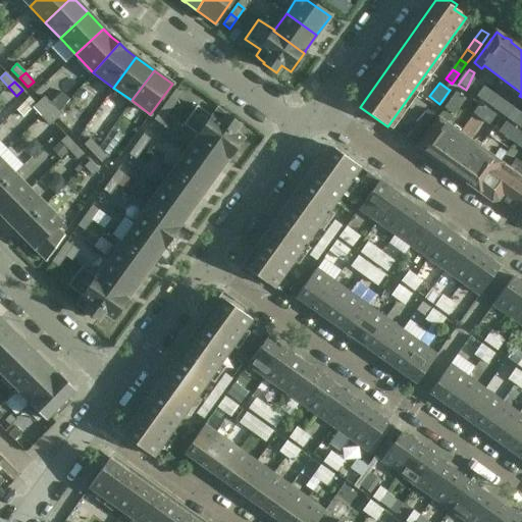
[(483,87),(476,97),(512,122),(519,112),(483,87)]
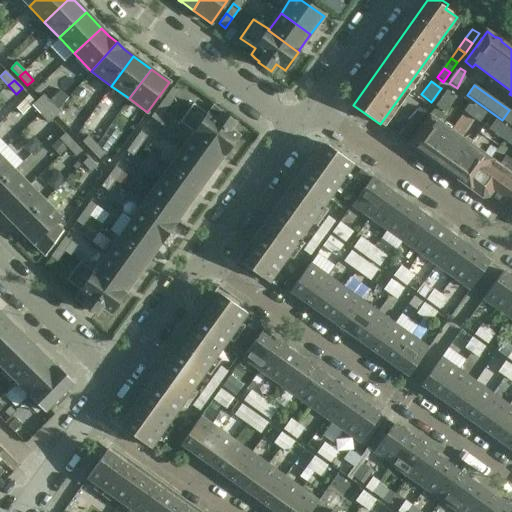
[(165,98),(171,103),(178,93),(173,89),(172,88),(165,98)]
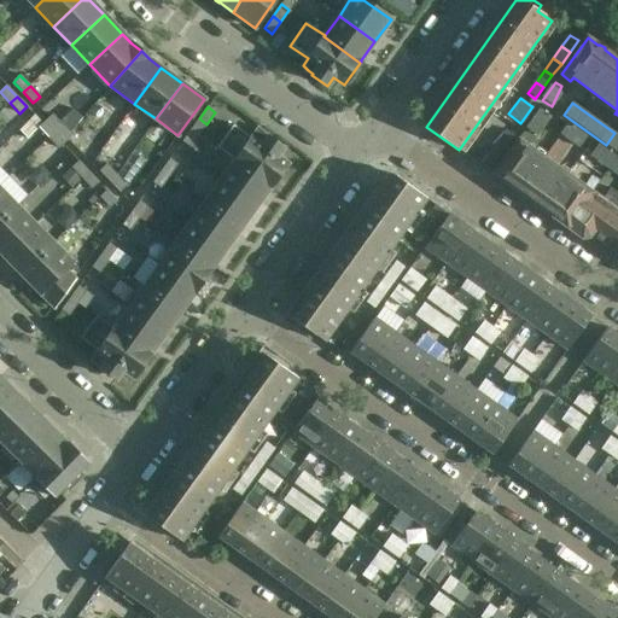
[(536,116),(526,128),(525,130),(535,138),(551,118),(540,110),(536,116)]
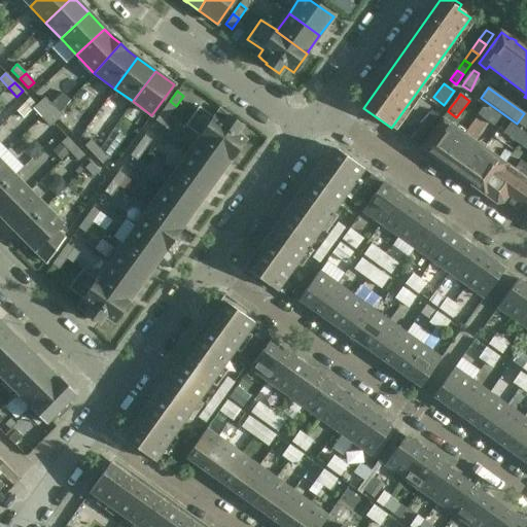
[(44,98),(38,103),(47,112),(53,107),(44,98)]
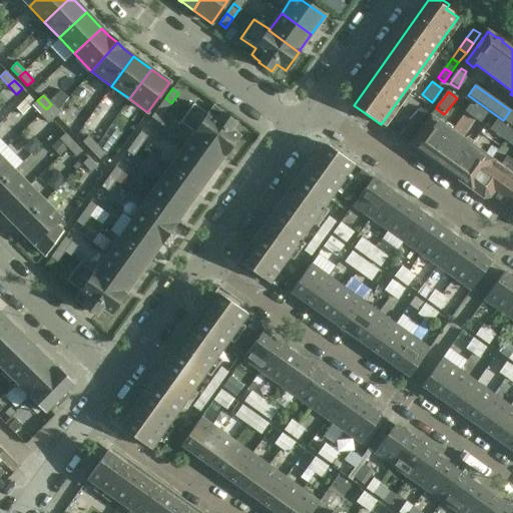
[(164,112),(171,103),(165,98),(158,108),(164,112)]
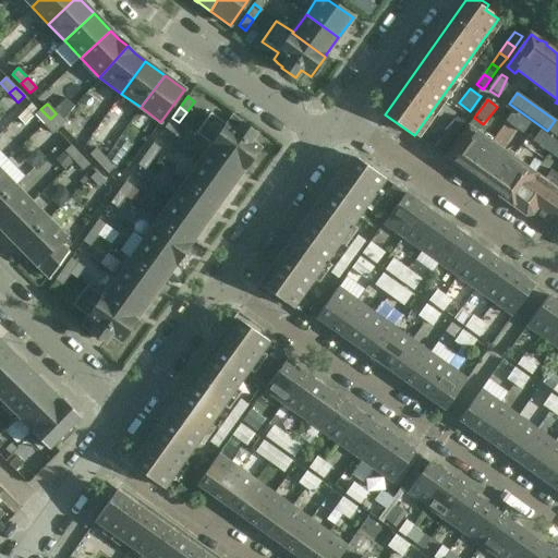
[(50,119),(40,109),(34,116),(44,125),(50,119)]
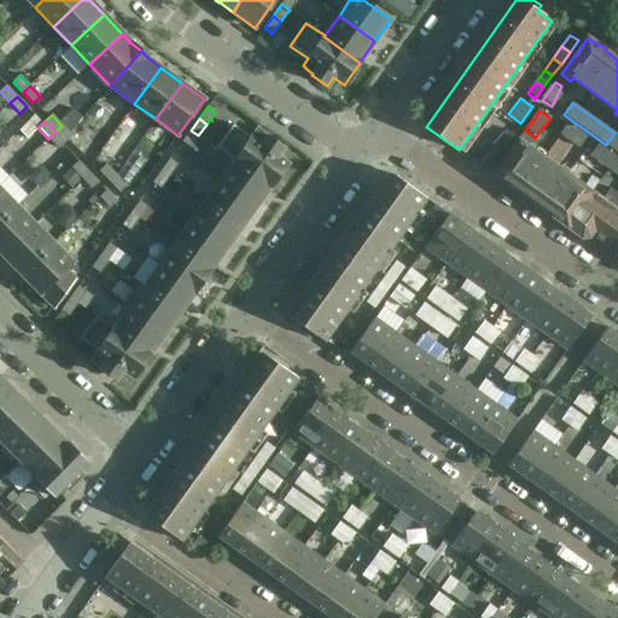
[(578,149),(587,138),(567,123),(559,135),(578,149)]
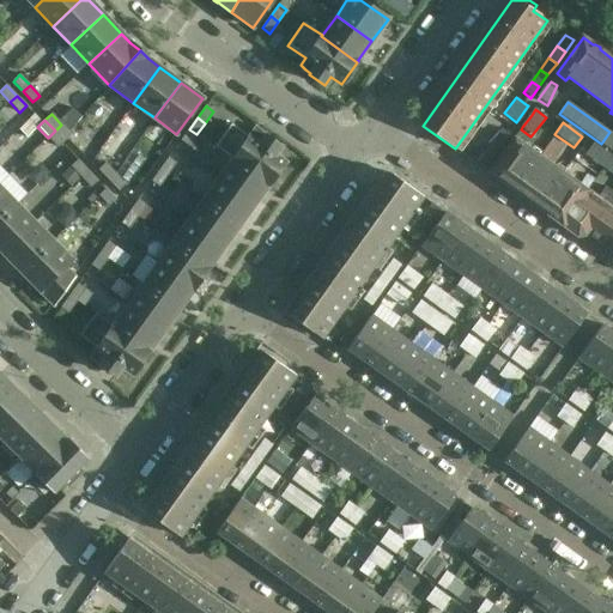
[(231,123),(214,146),(232,159),(269,184),(285,163),(274,155),(280,146),(266,135),(265,137),(260,134),(254,129),(249,137),(231,123)]
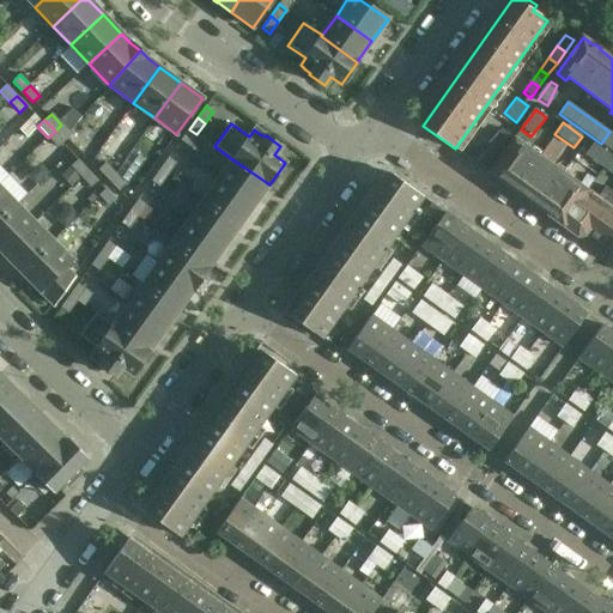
[(72,134),(61,125),(55,131),(65,141),(72,134)]
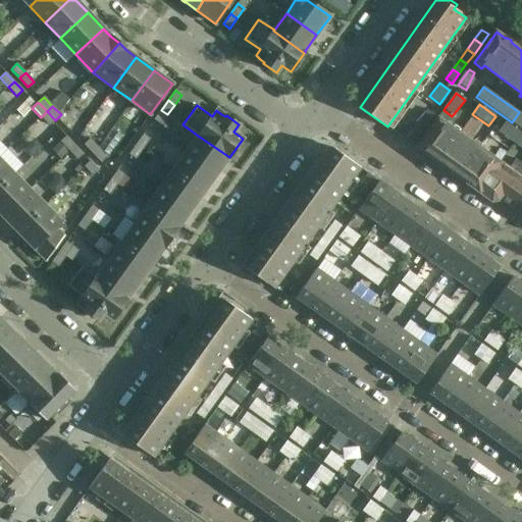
[(160,124),(167,114),(161,110),(154,119),(160,124)]
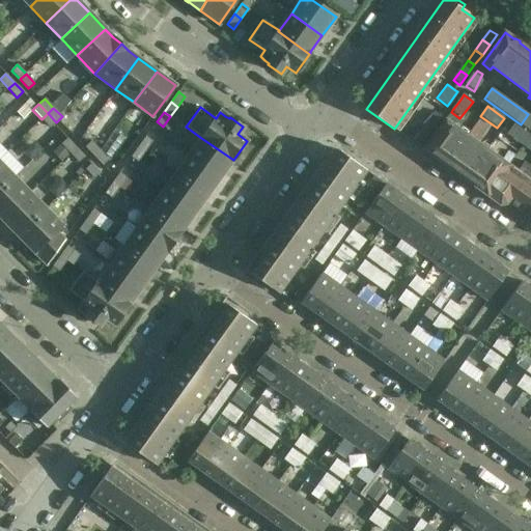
[(56,122),(48,113),(42,119),(50,128),(56,122)]
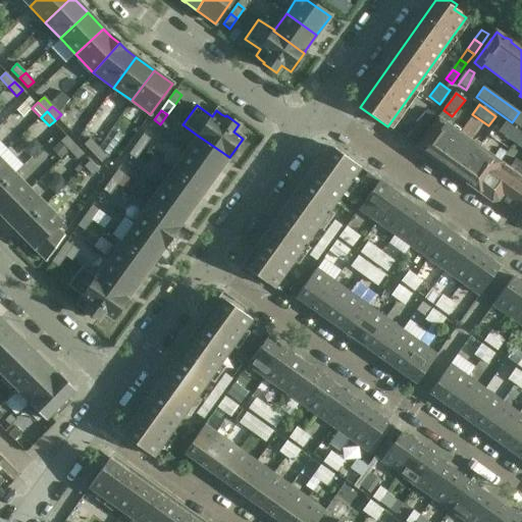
[(410,143),(431,114),(427,111),(406,140),(410,143)]
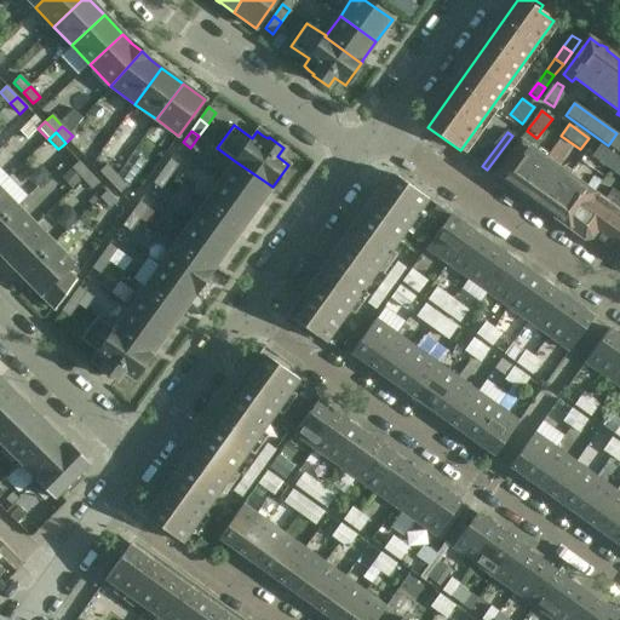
[(619,154),(619,136),(616,133),(608,145),(619,154)]
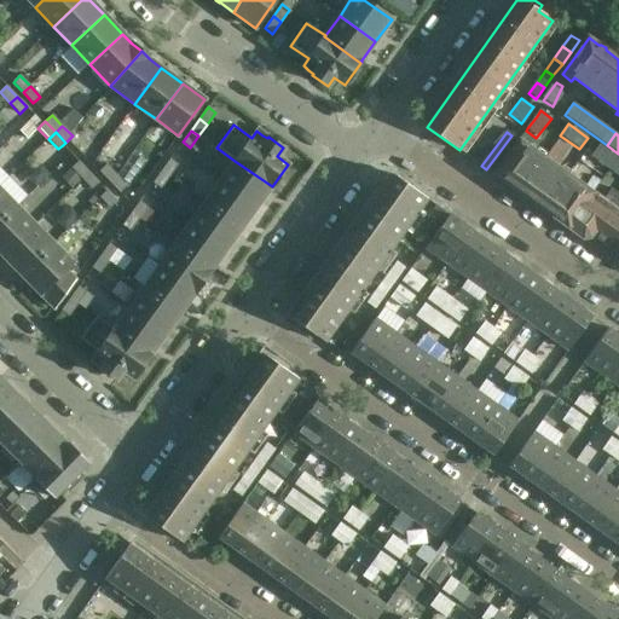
[(519,139),(493,175),(519,194),(544,158),(519,139)]
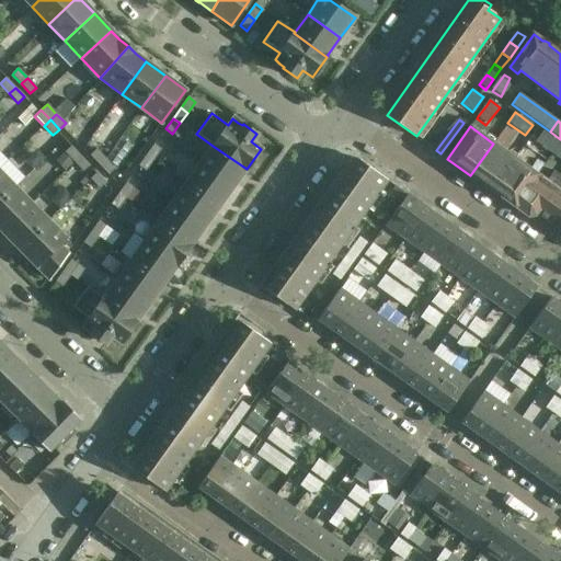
[(536,141),(552,155),(559,145),(542,133),(536,141)]
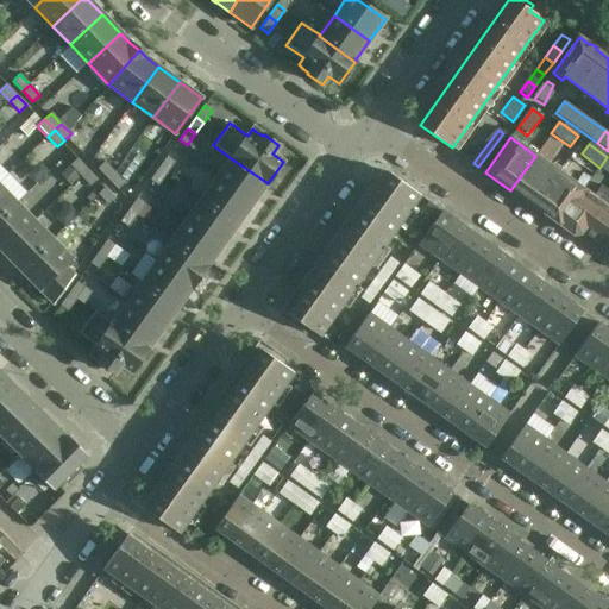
[(559,173),(535,156),(510,190),(534,207),(559,173)]
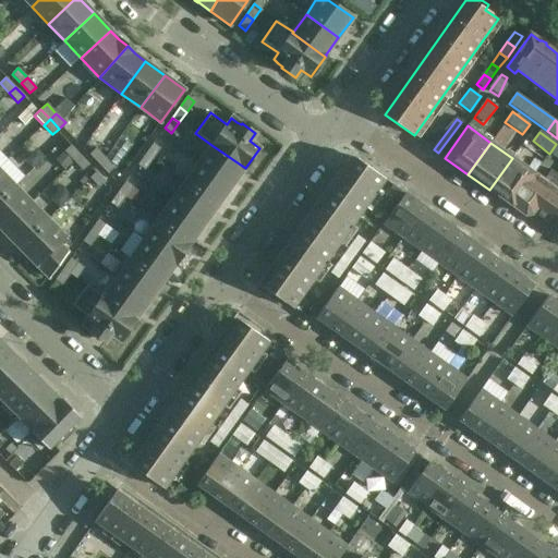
[(153,144),(145,155),(153,159),(160,149),(153,144)]
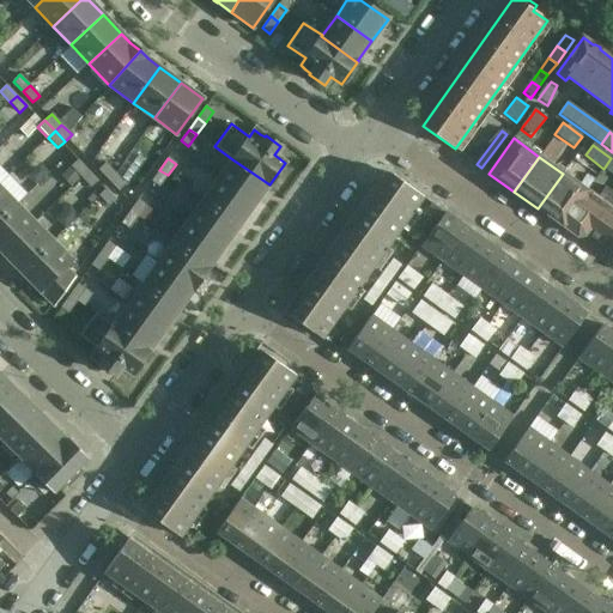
[(268,186),(269,184),(232,159),(218,180),(254,206),(268,186)]
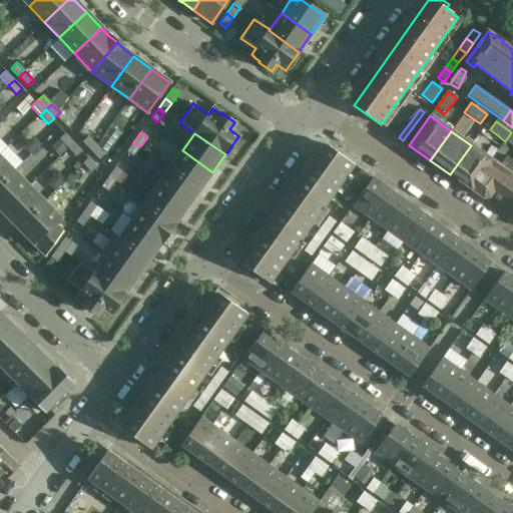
[(59,139),(67,147),(73,142),(65,134),(59,139)]
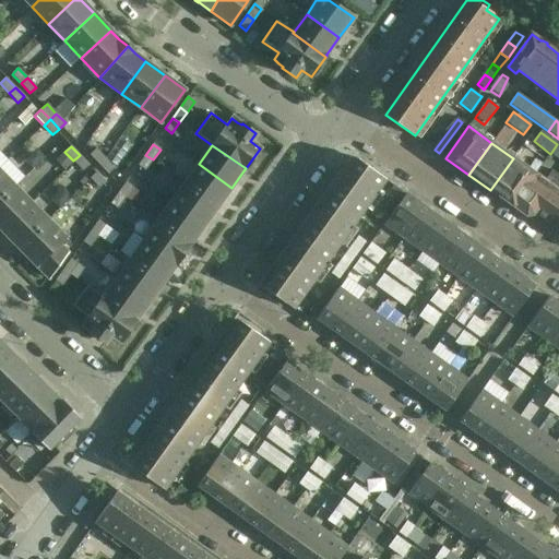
[(90,155),(98,165),(105,158),(96,149),(90,155)]
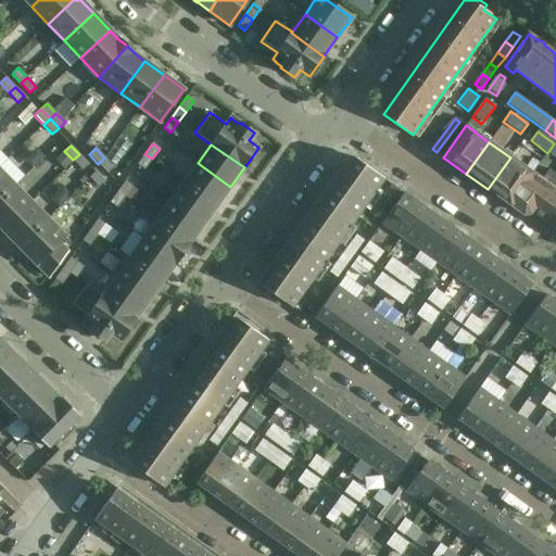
[(87,163),(79,154),(73,160),(81,169),(87,163)]
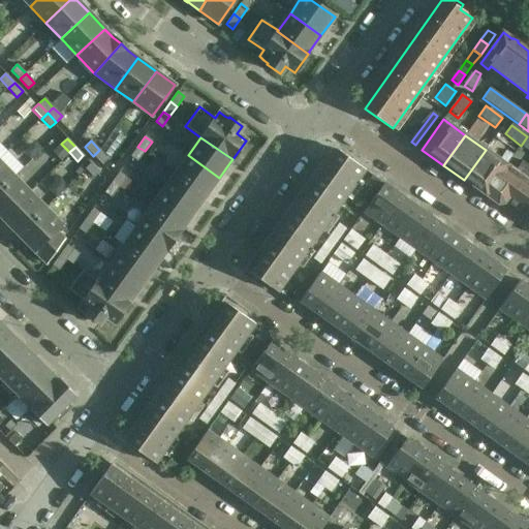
[(137,161),(145,151),(137,147),(130,156),(137,161)]
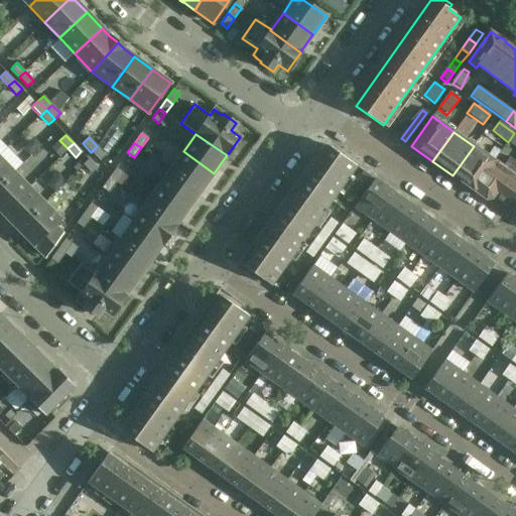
[(356,166),(329,146),(325,143),(236,266),(235,266),(259,284),(263,279),(271,285),(356,166)]
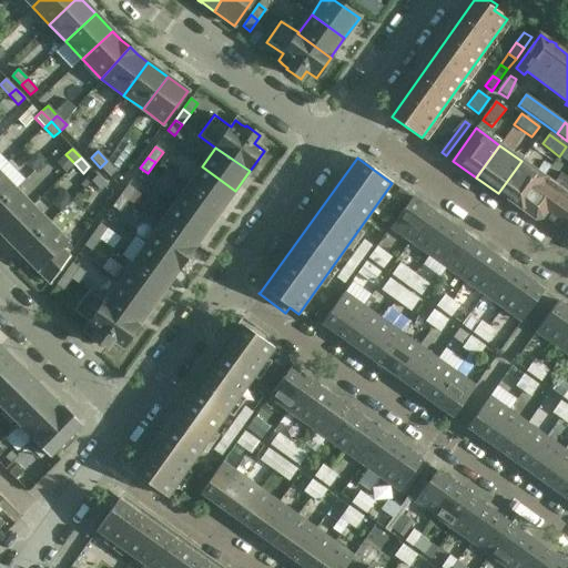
[(115,171),(107,161),(100,168),(110,176),(115,171)]
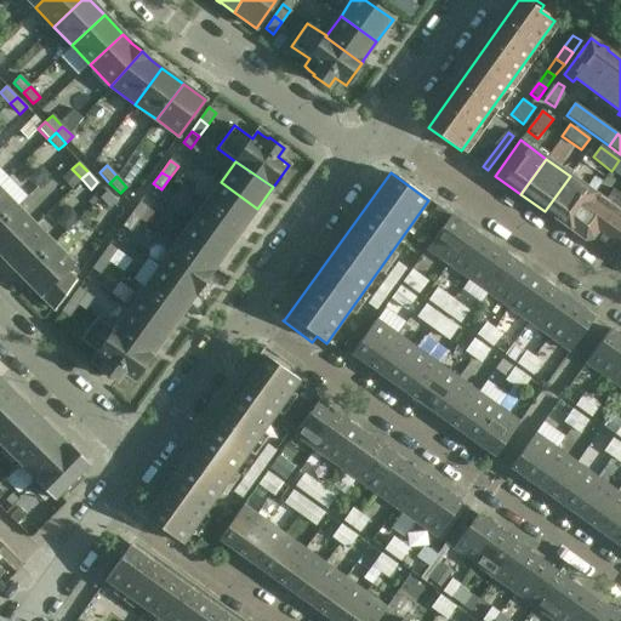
[(596,194),(570,176),(545,211),(570,229),(596,194)]
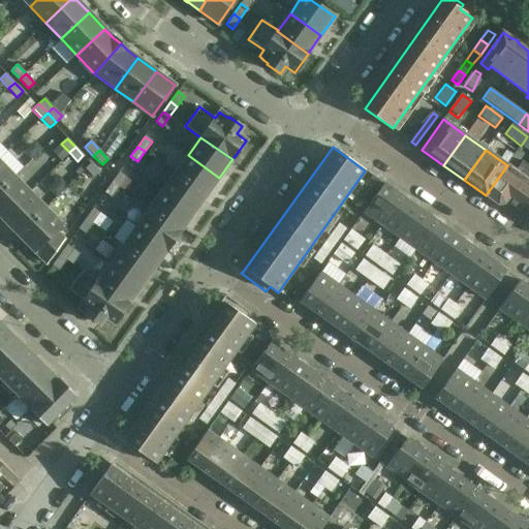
[(175,174),(206,195),(219,178),(188,155),(175,174)]
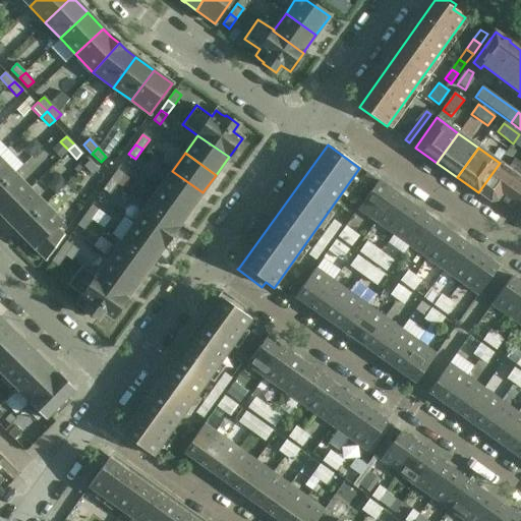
[(0,187),(14,174),(0,160),(0,187)]
